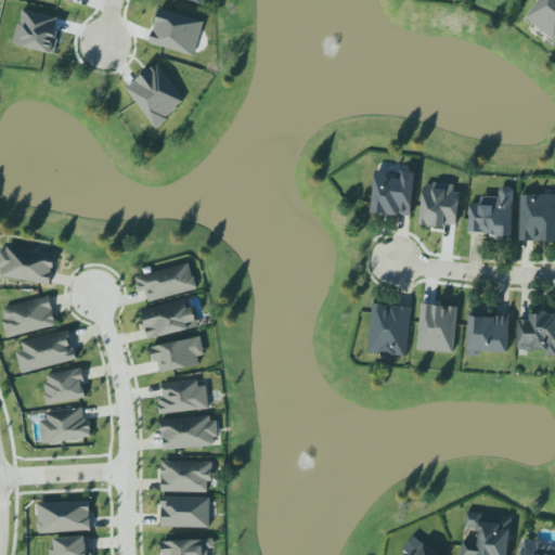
[(554,0),(539,0),(527,20),(554,38),(554,0)]
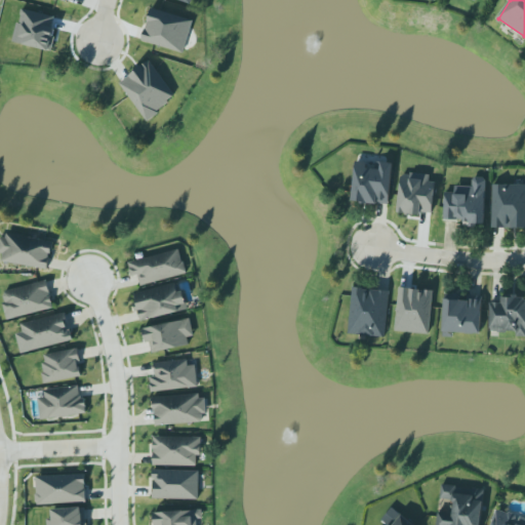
[(14,42),(50,50),(57,16),(22,8),(14,42)]
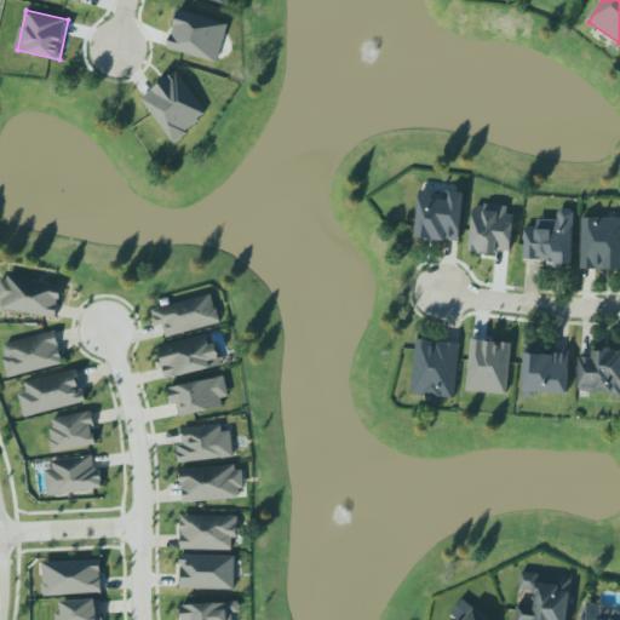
[(168,49),(217,63),(228,23),(179,10),(168,49)]
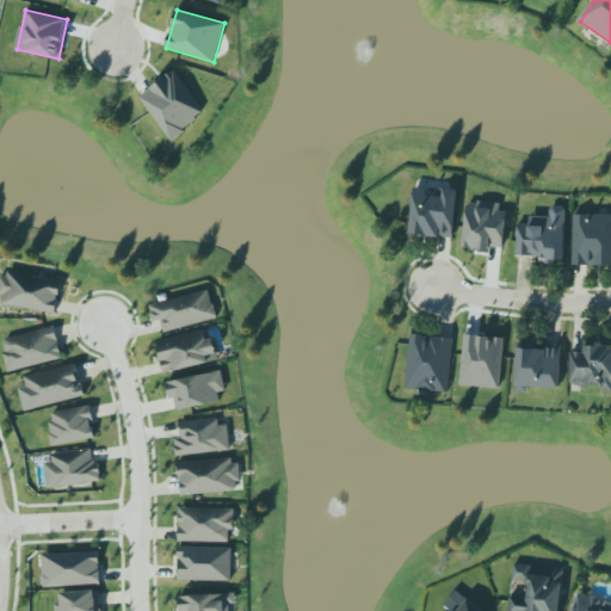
[(170,140),(205,115),(176,71),(140,94),(170,140)]
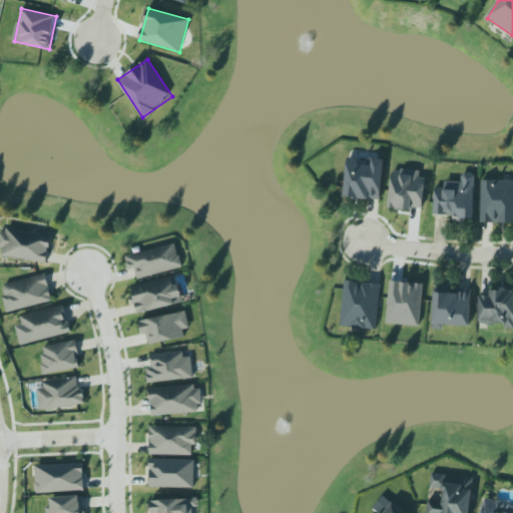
[(382,199),(384,158),(364,158),(347,157),(346,198),(382,199)]
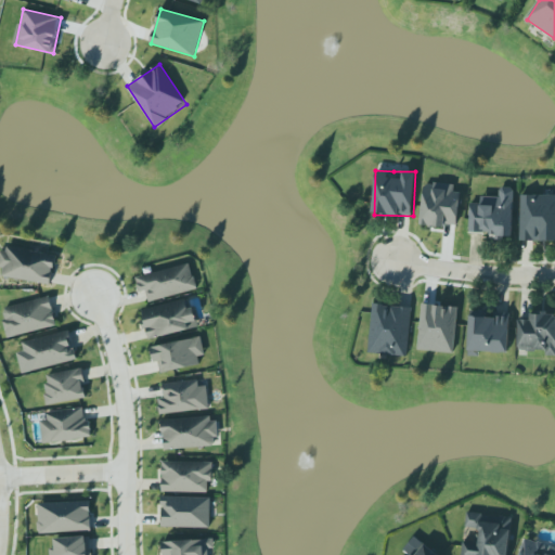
[(461,193),(454,192),(455,186),(426,182),(421,223),(456,228),(461,193)]
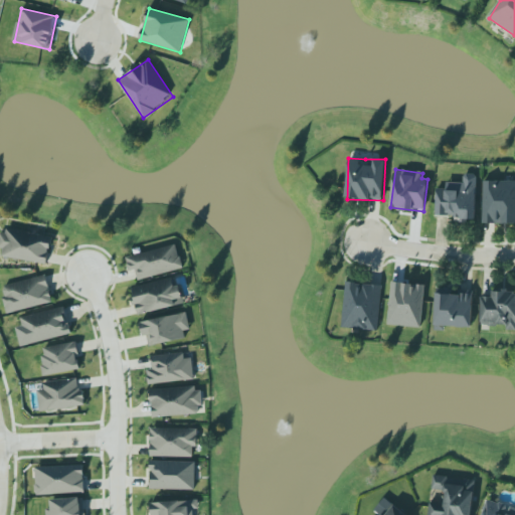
[(438,212),(456,212),(456,220),(468,220),(475,217),(478,174),(475,172),(465,172),(464,181),(448,180),(448,187),(438,187),(438,212)]
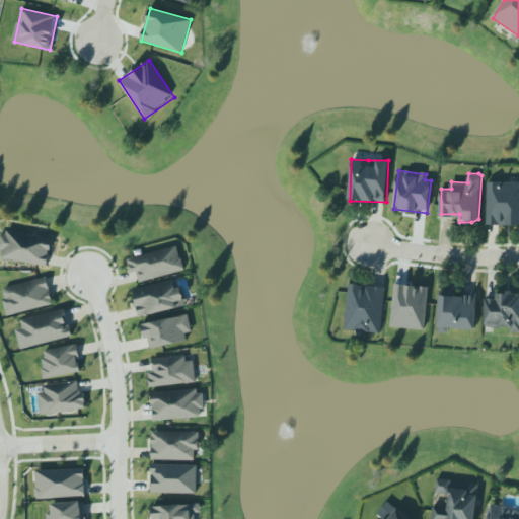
[(486,179),(518,179),(518,226),(486,226),(486,179)]
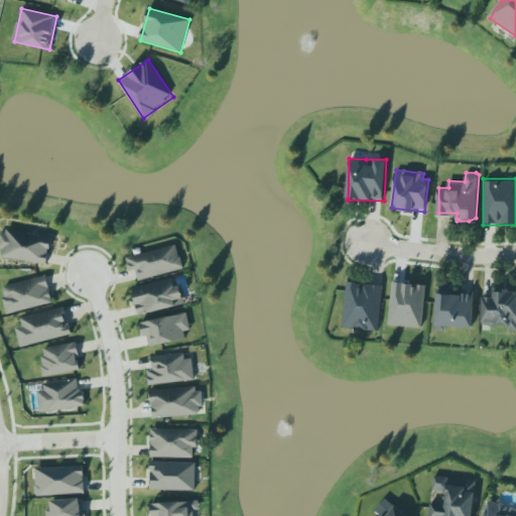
[(52,238),(1,230),(0,236),(0,248),(3,250),(2,258),(48,265),(52,238)]
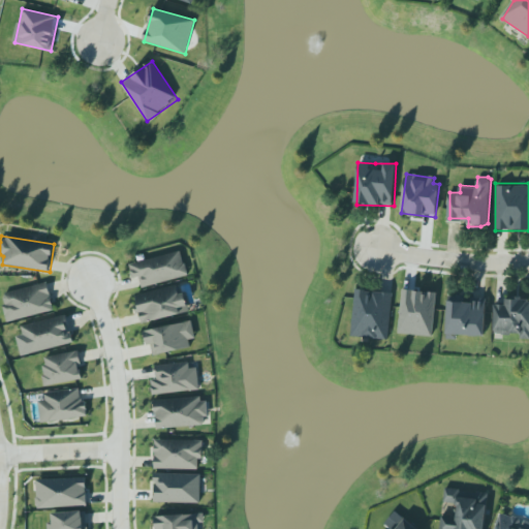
[(129,265),(133,279),(139,277),(142,288),(188,276),(182,251),(129,265)]
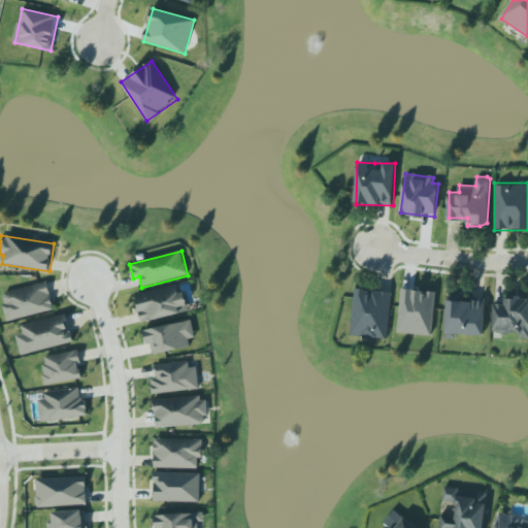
[(54,309),(46,282),(1,293),(8,321),(54,309)]
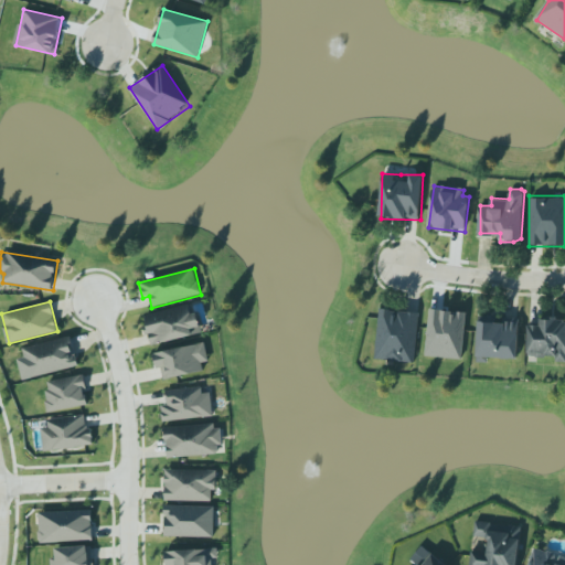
[(146,313),(191,302),(193,311),(200,310),(204,330),(156,342),(152,330),(147,331),(145,322),(148,321),(146,313)]
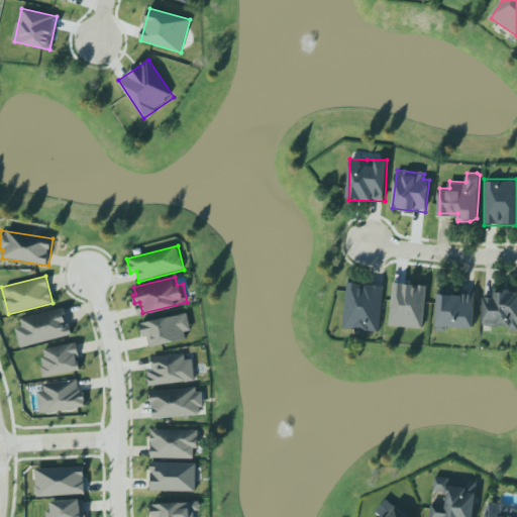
[(393,281),(389,325),(421,328),(425,284),(393,281)]
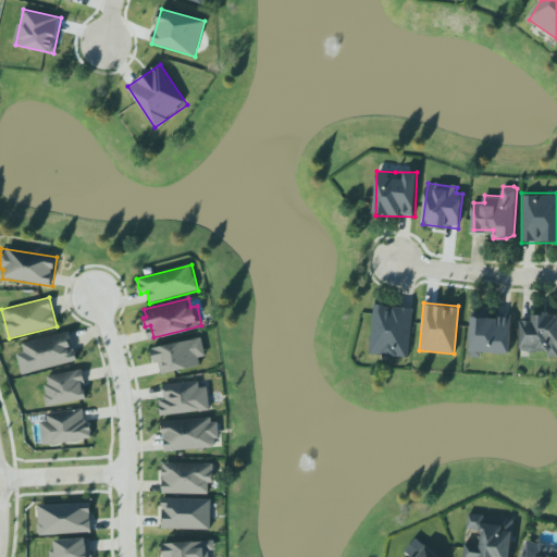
[(371,355),(410,358),(412,309),(373,306),(371,355)]
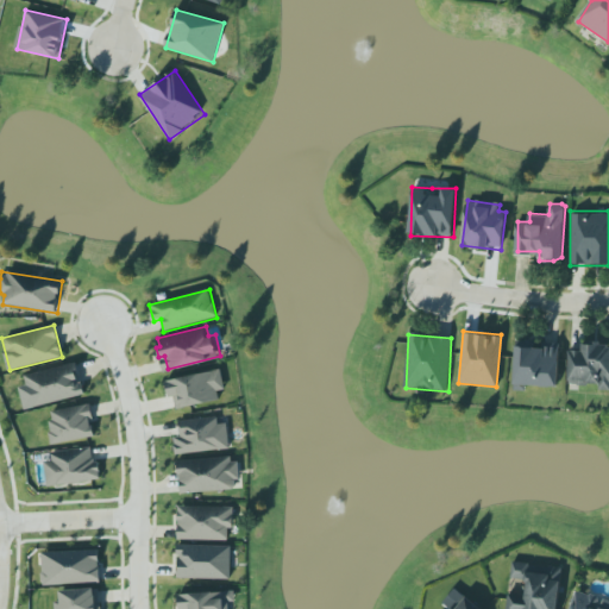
[(516,341),(516,338),(533,338),(537,338),(539,340),(559,343),(558,382),(551,383),(551,385),(540,385),(538,381),(527,381),(514,381),(516,341)]
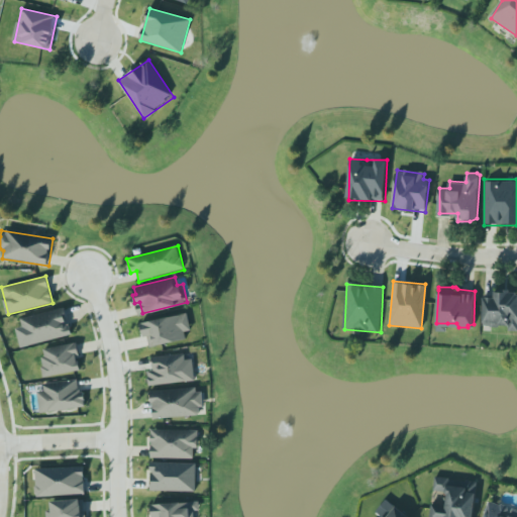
[(516,292),(495,292),(495,298),(484,298),(483,326),(509,327),(509,331),(516,331),(516,292)]
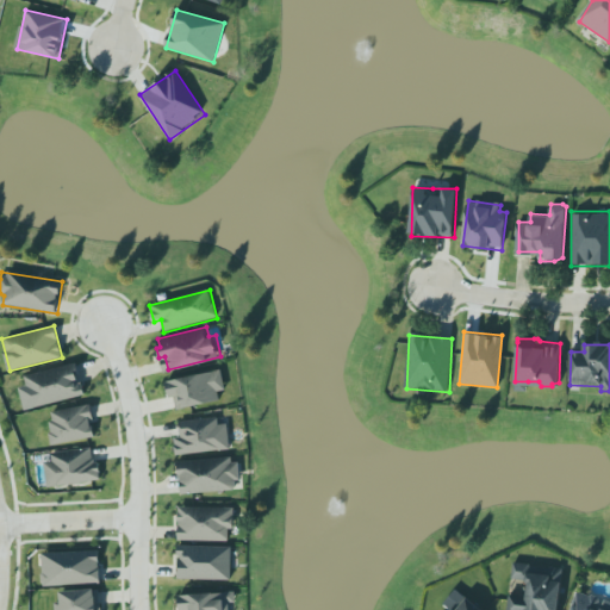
[(78,361),(86,396),(24,411),(18,386),(26,385),(24,374),(78,361)]
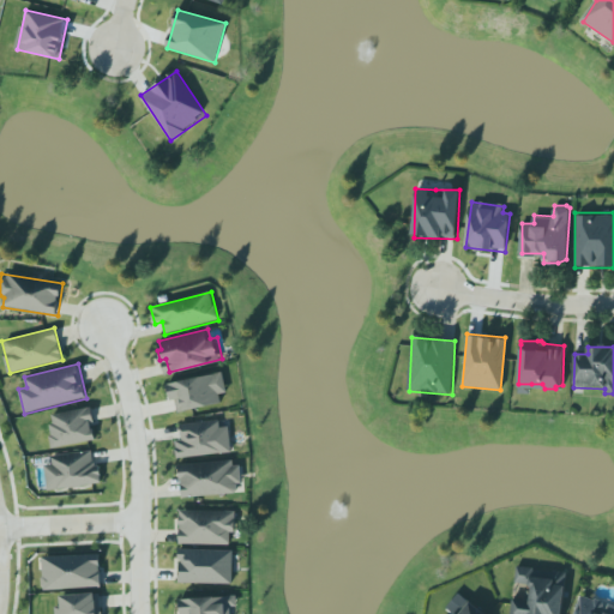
[(179,413),(222,403),(220,395),(228,393),(223,372),(167,385),(170,401),(176,401),(179,413)]
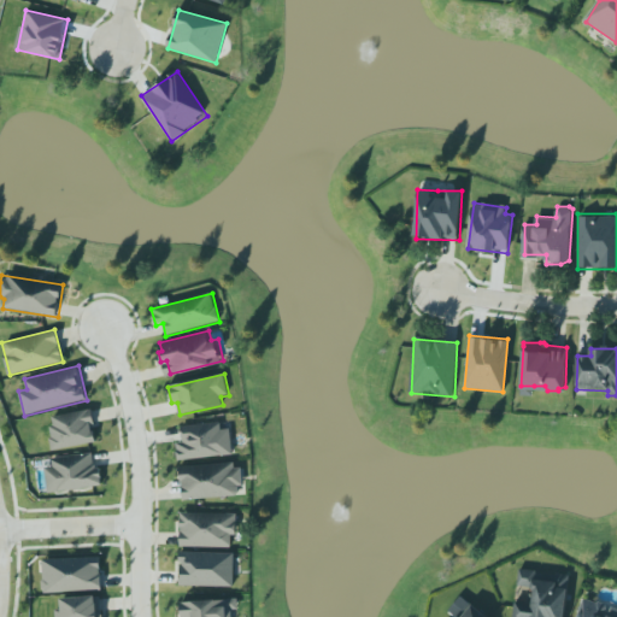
[(53,415),(93,406),(97,422),(93,423),(93,428),(95,427),(98,439),(53,448),(51,438),(54,436),(52,425),(54,424),(53,415)]
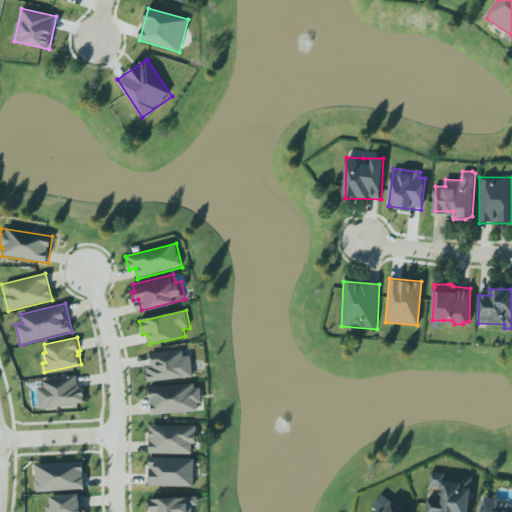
[(147,380),(192,376),(190,357),(183,358),(183,351),(149,354),(150,365),(146,366),(147,380)]
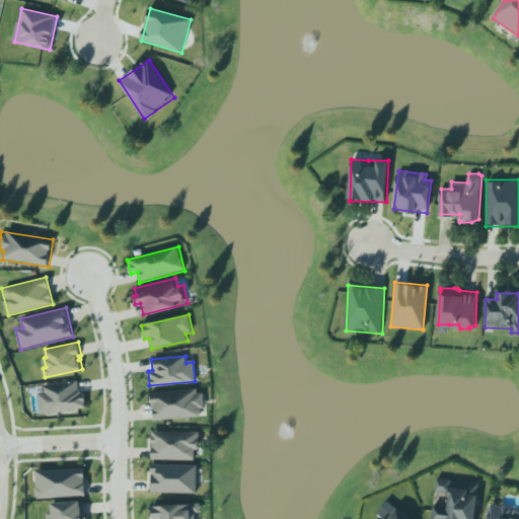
[(45,384),(78,380),(80,388),(85,390),(87,408),(42,413),(39,392),(46,391),(45,384)]
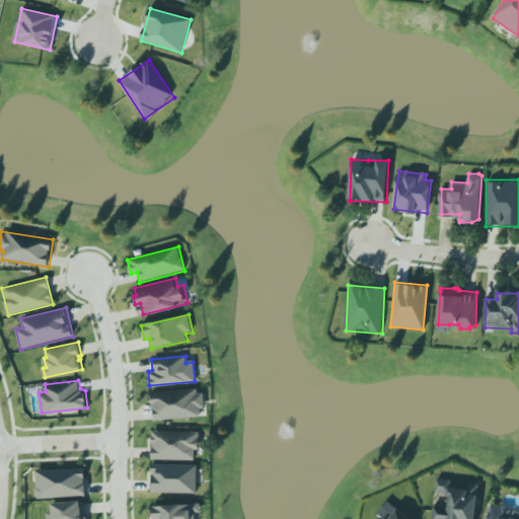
[(154,420),(203,416),(202,406),(206,406),(205,392),(199,391),(198,387),(151,390),(154,420)]
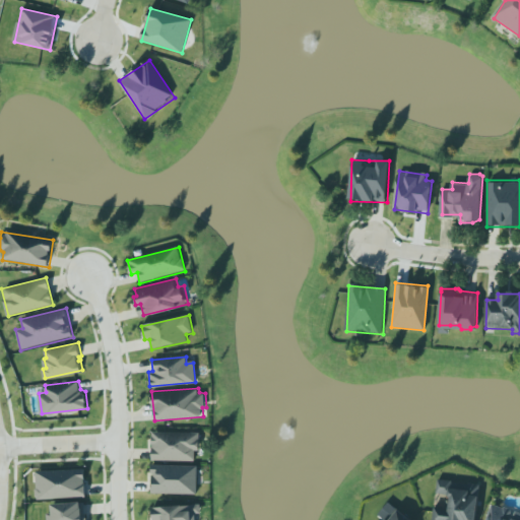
[(153,430),(200,432),(200,449),(196,449),(195,460),(152,459),(153,430)]
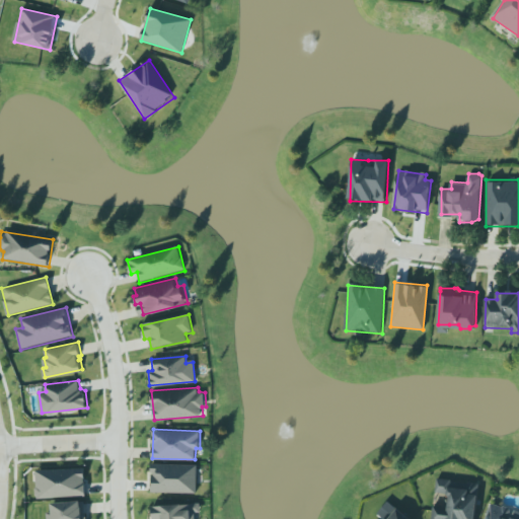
[(198,465),(153,464),(152,493),(197,494),(198,465)]
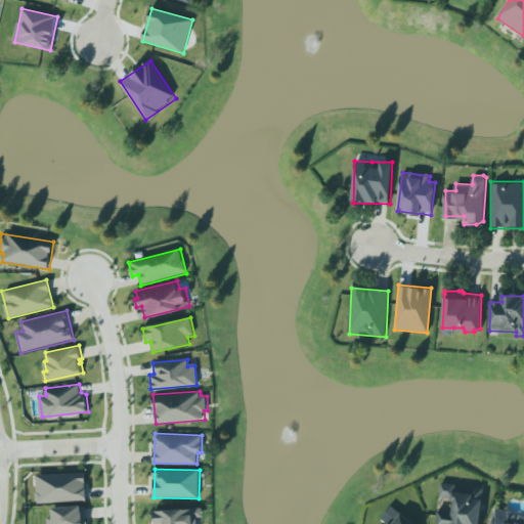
[(36,475),(37,492),(35,492),(36,503),(86,499),(85,473),(36,475)]
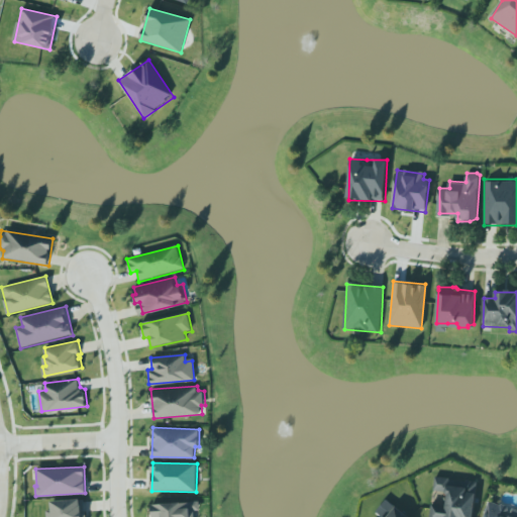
[(433,489),(435,475),(449,477),(449,479),(467,481),(467,479),(478,481),(472,516),(430,516),(432,502),(446,504),(448,491),(433,489)]
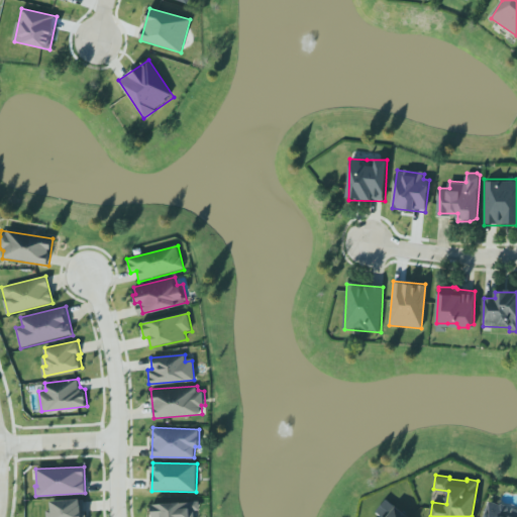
[(50,499),(83,496),(84,516),(46,516),(46,510),(52,509),(50,499)]
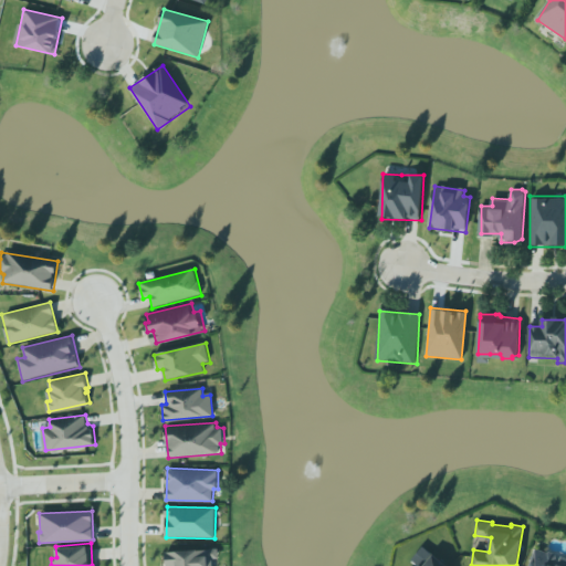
[(565,565),(565,557),(535,546),(527,565),(565,565)]
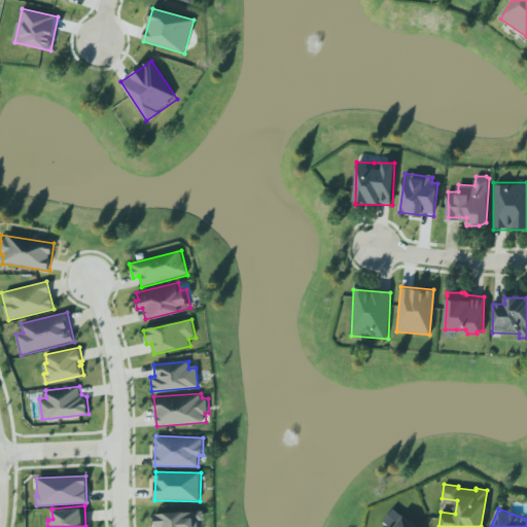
[(421,526),(422,525),(403,510),(384,526),(421,526)]
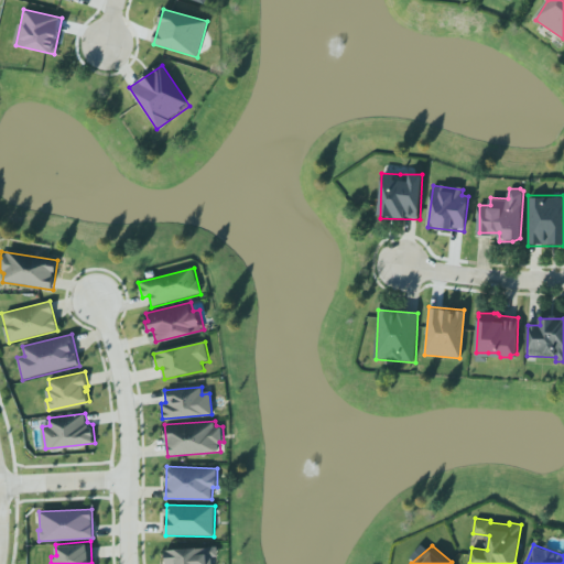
[(166,563),(166,546),(171,546),(219,546),(219,555),(214,557),(213,563),(166,563)]
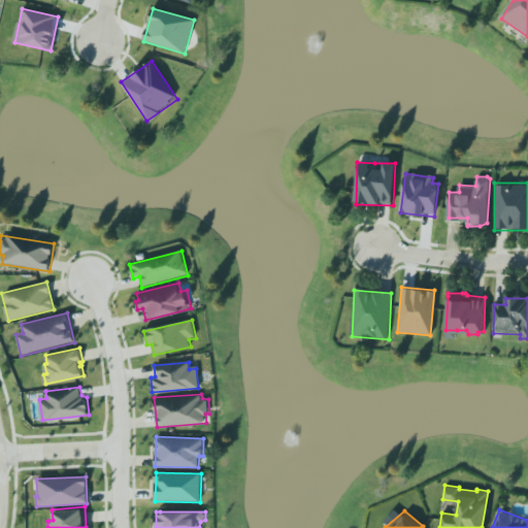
All buildings are outlined.
